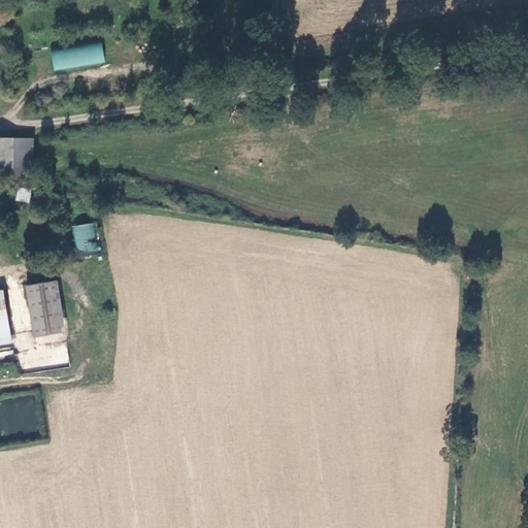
[(102,36),(51,44),(55,70),(106,62),(102,36)]
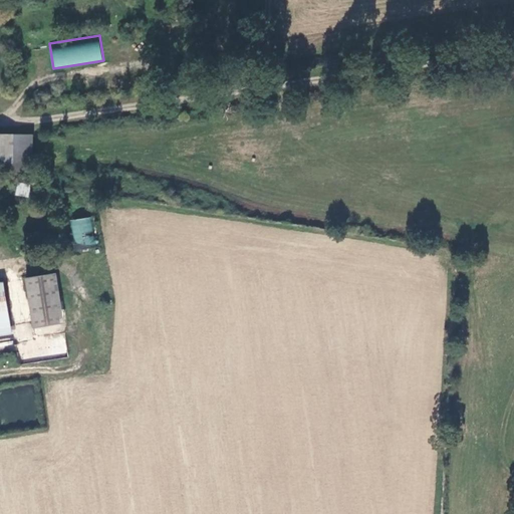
[(0,133),(0,170),(32,171),(32,134),(0,133)]
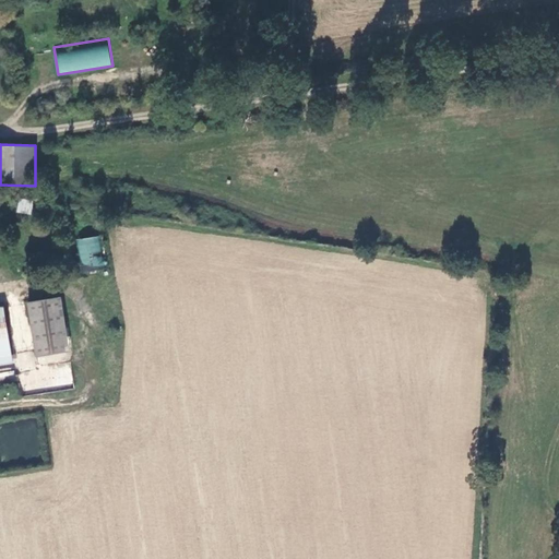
[(33,200),(18,198),(16,213),(31,214),(33,200)]
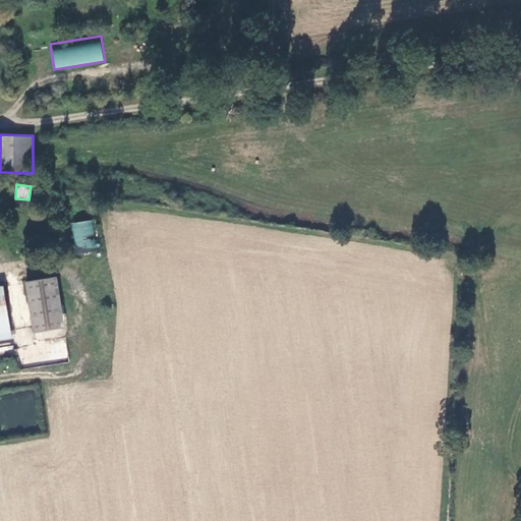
[(95,220),(71,223),(75,253),(99,250),(95,220)]
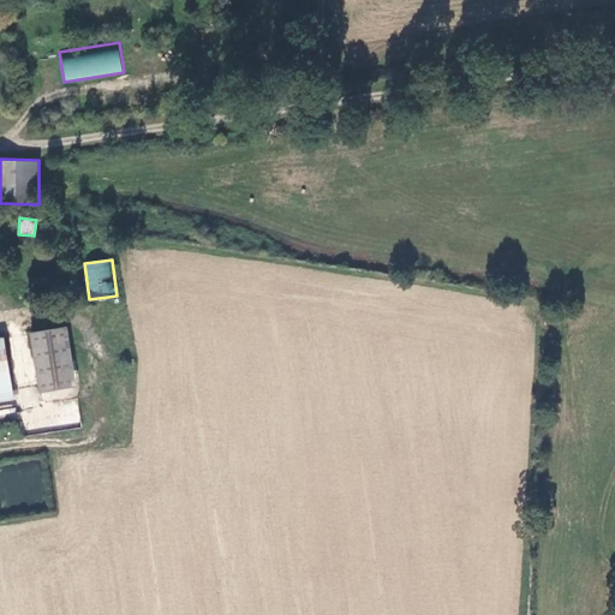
[(65,332),(29,335),(37,394),(73,389),(65,332)]
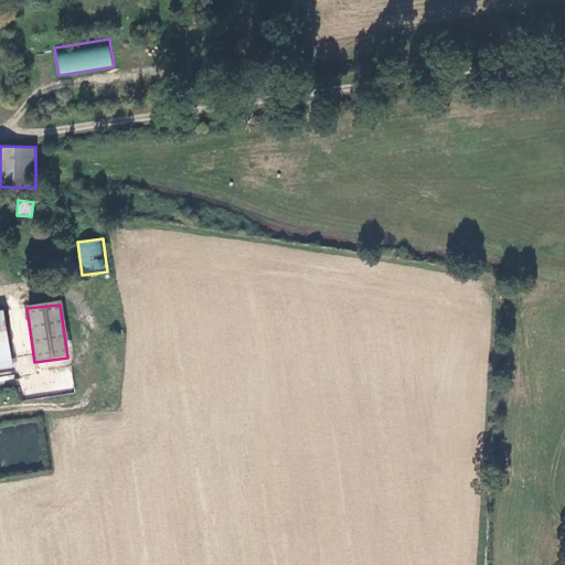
[(33,372),(32,355),(17,356),(18,373),(33,372)]
